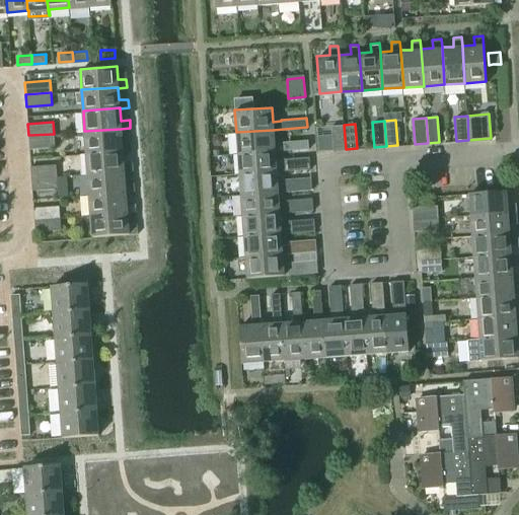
[(331,125),(334,150),(346,149),(344,125),(331,125)]
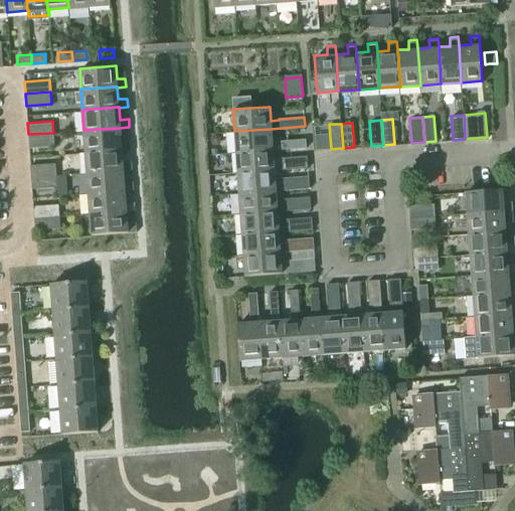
[(86,151),(122,149),(130,148),(130,140),(121,140),(120,128),(83,130),(86,151)]
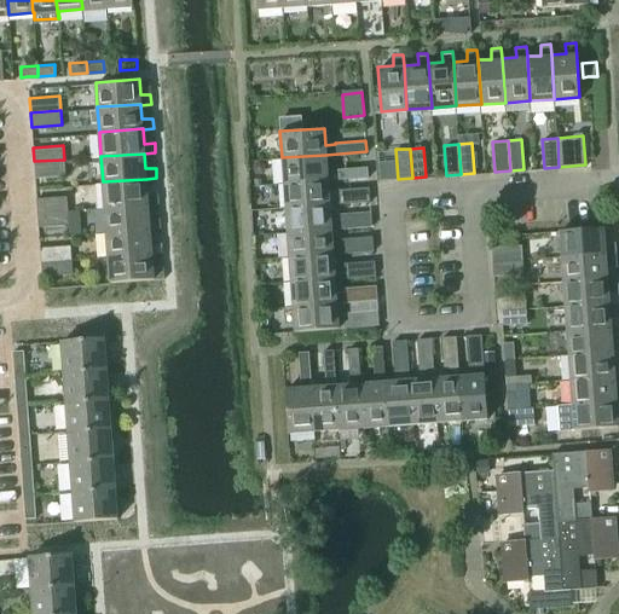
[(282,157),(283,180),(328,178),(328,179),(368,175),(368,166),(336,168),(336,169),(327,171),(325,155),(282,157)]
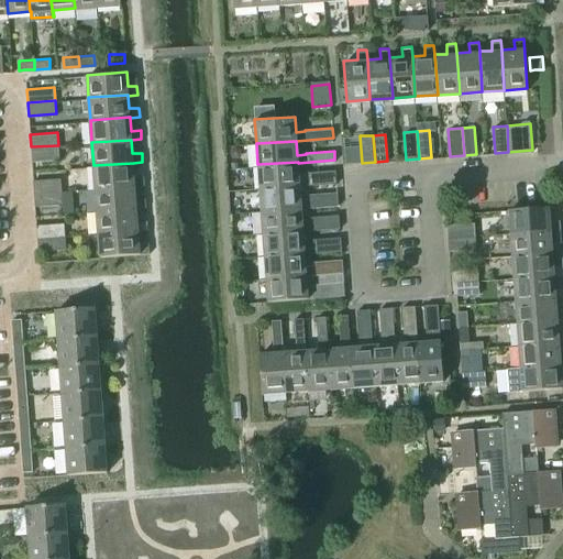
[(31,146),(32,160),(58,159),(58,145),(31,146)]
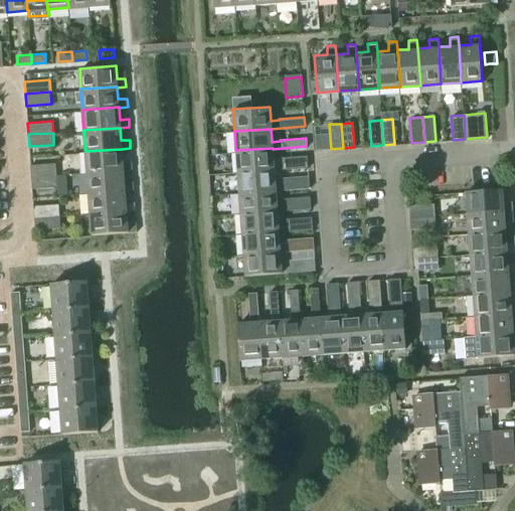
[(235,150),(237,171),(274,169),(308,166),(307,154),(281,156),(281,161),(274,162),(273,149),(273,148),(235,150)]
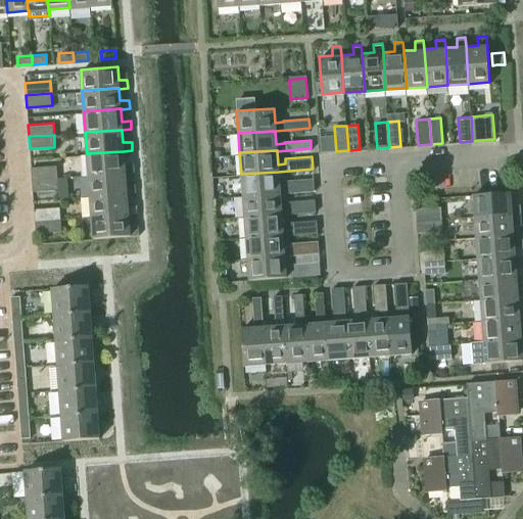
[(88,175),(125,172),(134,171),(134,162),(125,163),(124,151),(87,153),(88,175)]
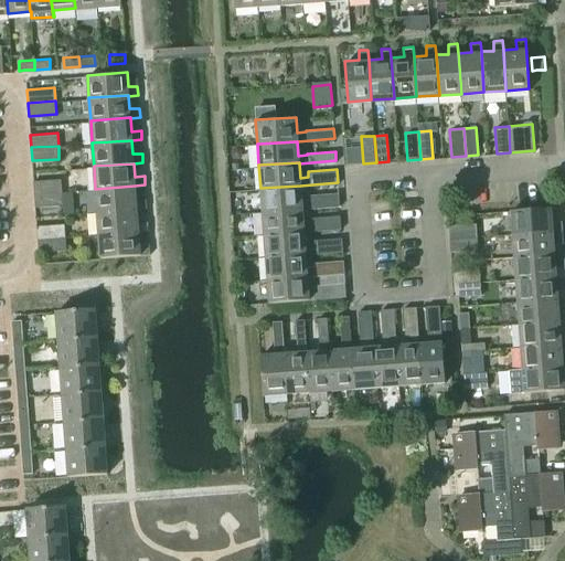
[(33,180),(34,193),(62,191),(61,178),(33,180)]
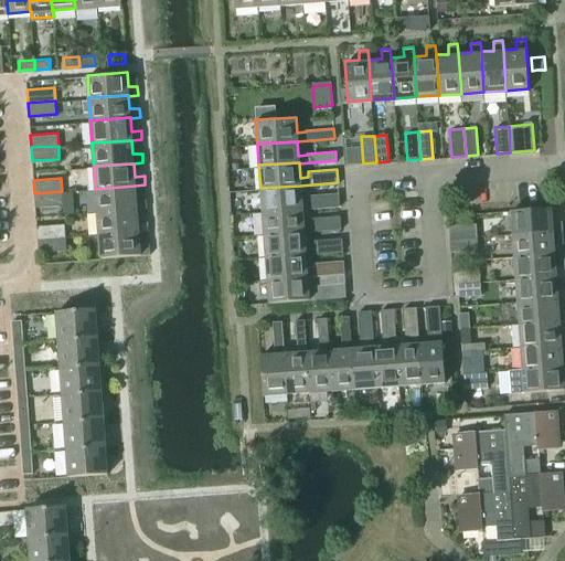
[(95,189),(97,210),(137,208),(147,208),(146,198),(136,199),(135,186),(95,189)]
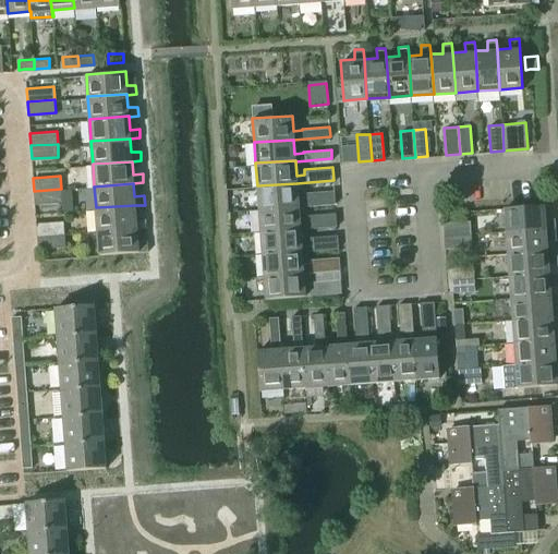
[(257,185),(258,208),(299,205),(335,203),(334,190),(306,192),(306,196),(298,197),(296,183),(257,185)]
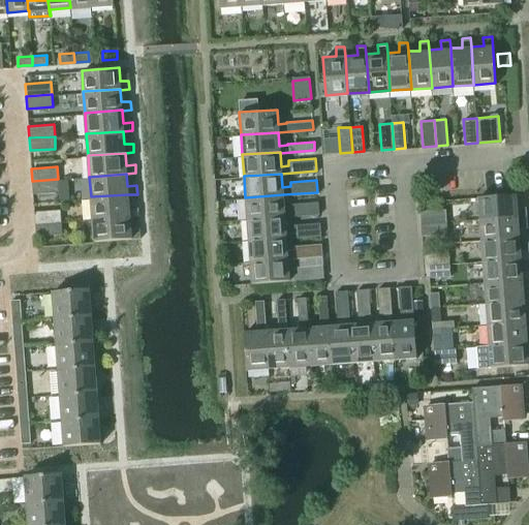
[(32,181),(32,192),(59,190),(58,179),(32,181)]
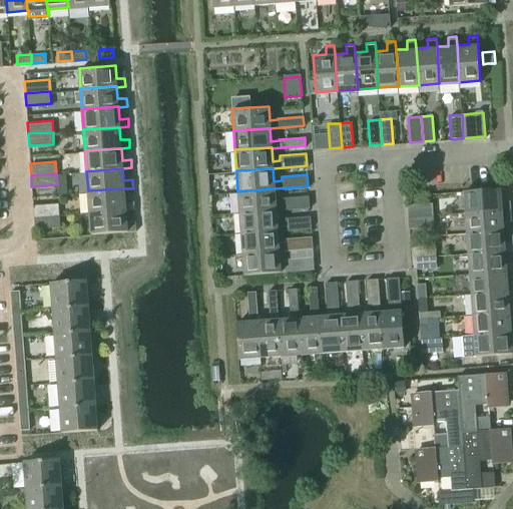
[(463,190),(465,211),(501,208),(501,209),(510,208),(509,200),(501,200),(500,187),(463,190)]
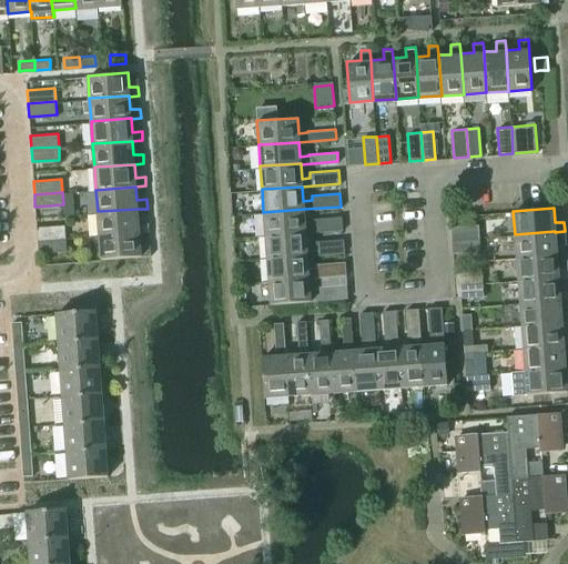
[(98,211),(99,234),(139,232),(149,231),(149,222),(139,222),(138,209),(98,211)]
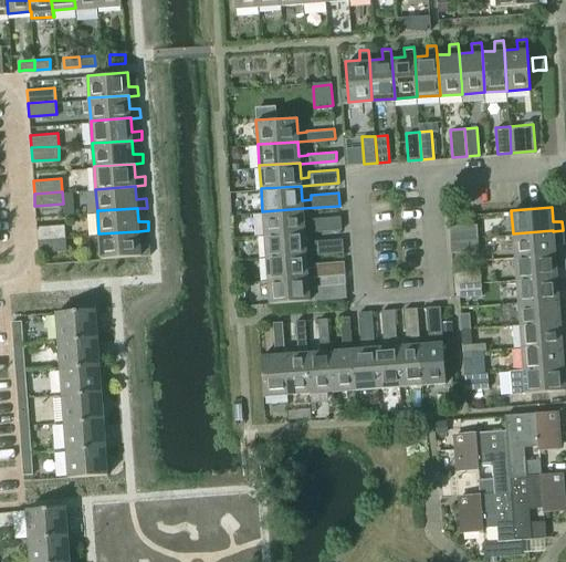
[(262,211),(264,233),(304,230),(304,231),(342,228),(341,215),(312,217),(312,222),(304,224),(303,208),(262,211)]
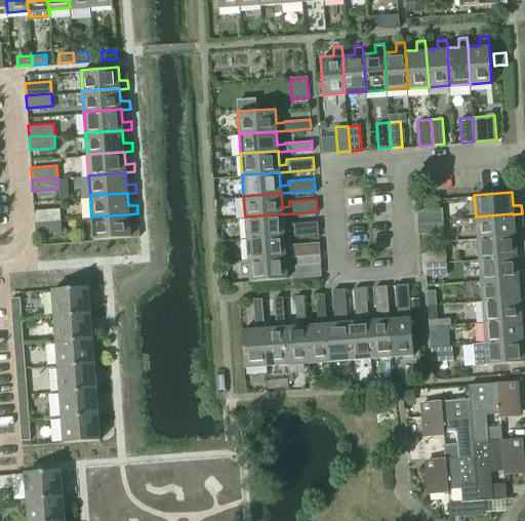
[(34,208),(35,221),(61,218),(59,206),(34,208)]
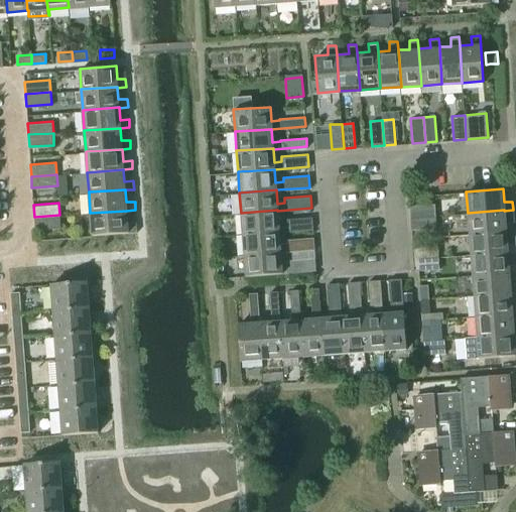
[(409,205),(410,217),(435,215),(434,204),(409,205)]
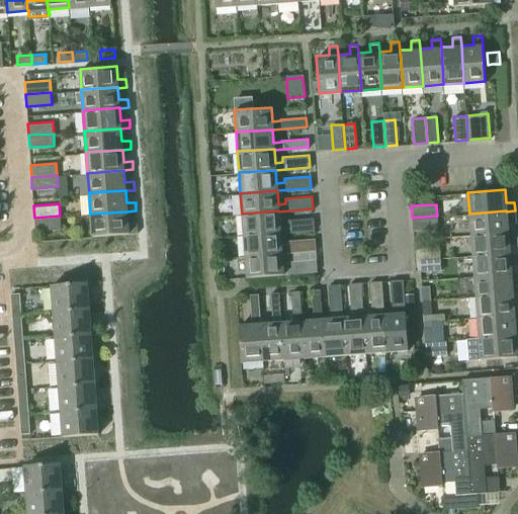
[(242,213),(243,234),(280,231),(280,232),(314,229),(313,218),(286,220),(287,224),(279,225),(278,211),(278,210),(242,213)]
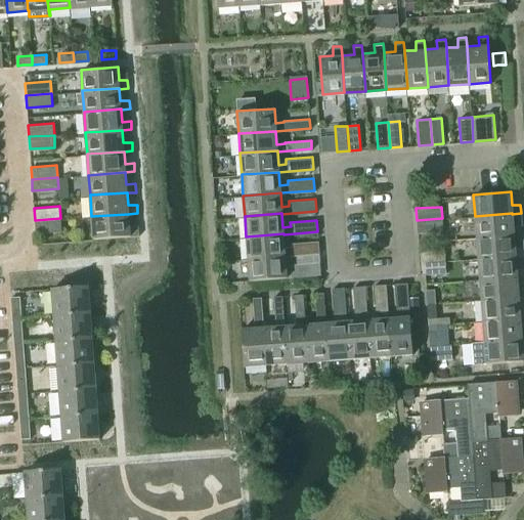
[(476,236),(514,234),(522,233),(522,225),(513,226),(512,214),(512,213),(475,216),(476,236)]
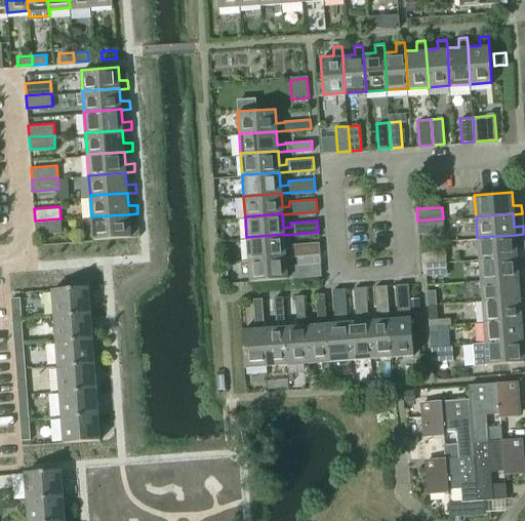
[(91,216),(93,237),(93,238),(139,235),(138,226),(129,226),(128,214),(91,216)]
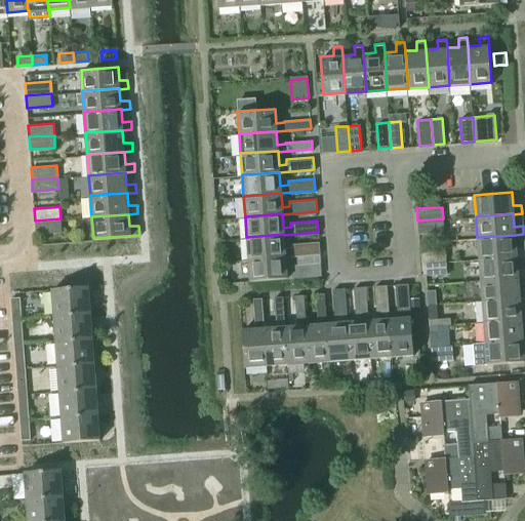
[(35,221),(36,233),(62,231),(61,218),(35,221)]
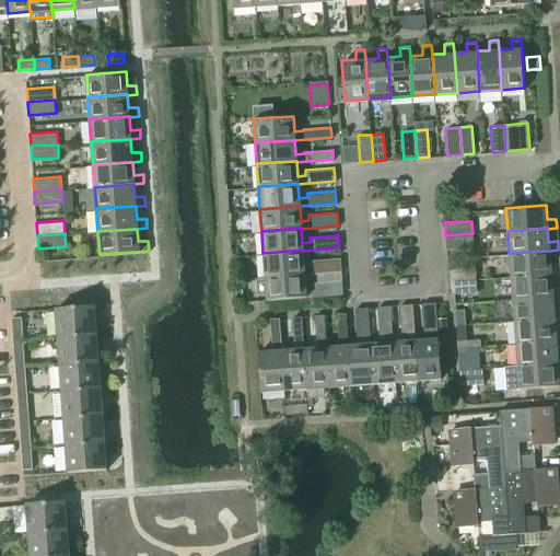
[(445,235),(446,248),(474,246),(473,233),(445,235)]
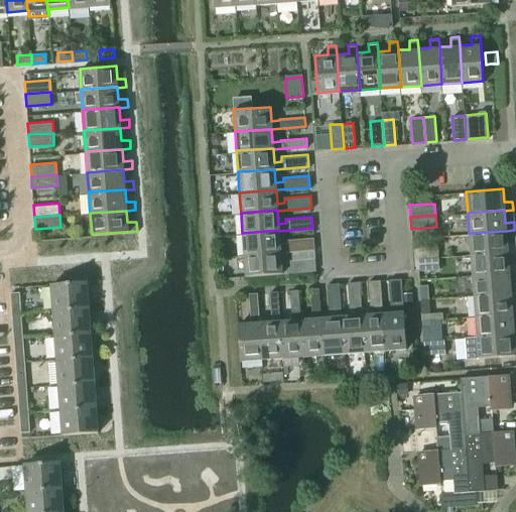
[(242,233),(244,254),(280,251),(280,252),(313,249),(313,237),(287,239),(287,244),(280,244),(279,231),(279,230),(242,233)]
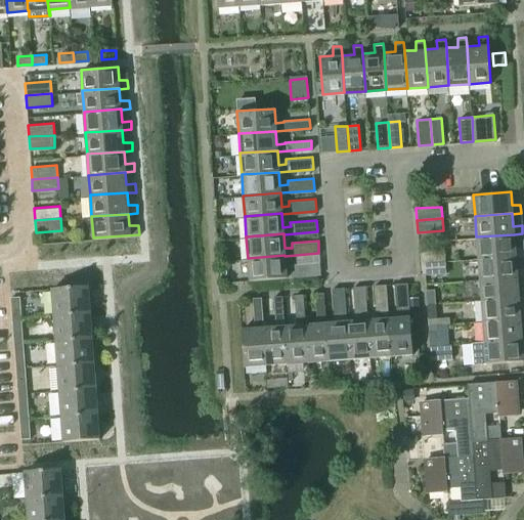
[(478,258),(515,255),(523,254),(523,245),(515,246),(514,234),(476,236),(478,258)]
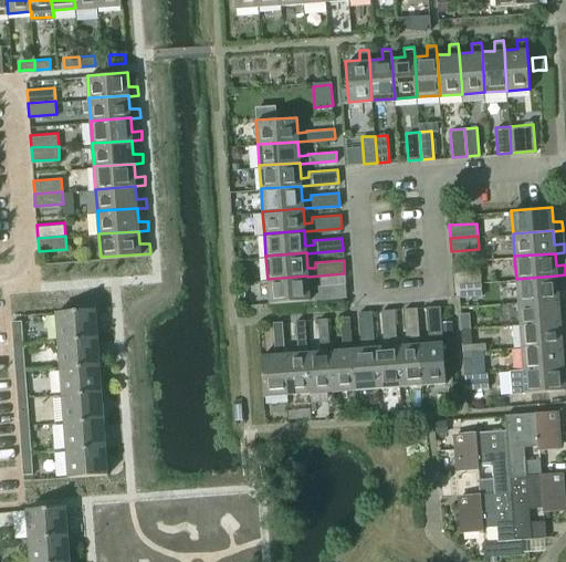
[(452,270),(453,283),(480,281),(480,268),(452,270)]
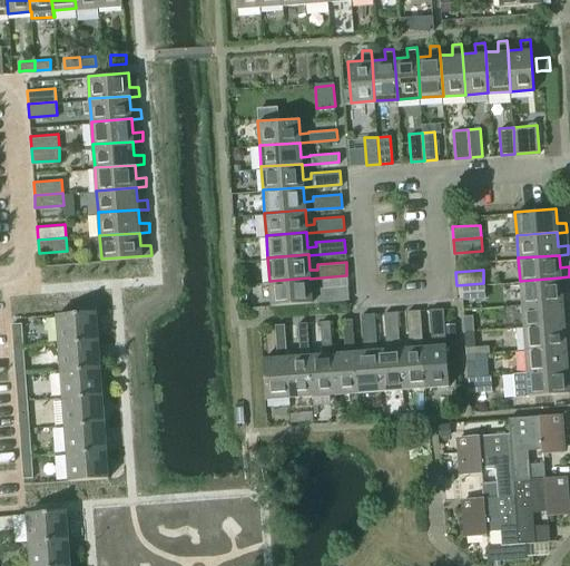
[(269,281),(271,304),(349,299),(347,284),(311,288),(310,279),(310,277),(269,281)]
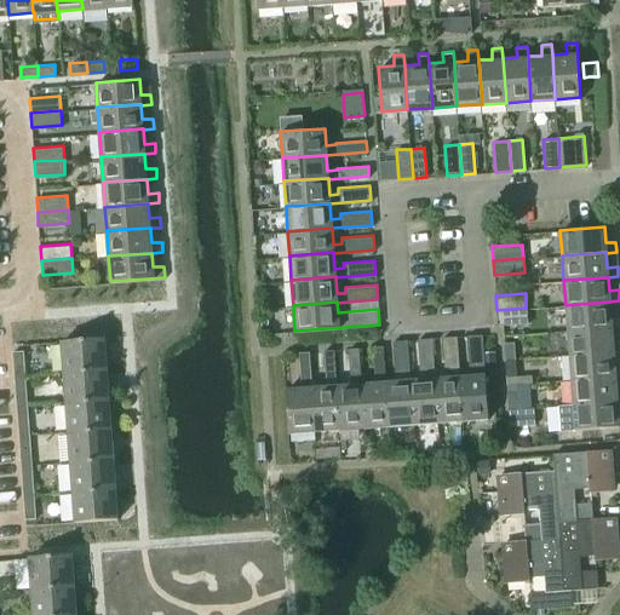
[(566,305),(567,329),(612,326),(619,325),(619,315),(610,316),(609,302),(566,305)]
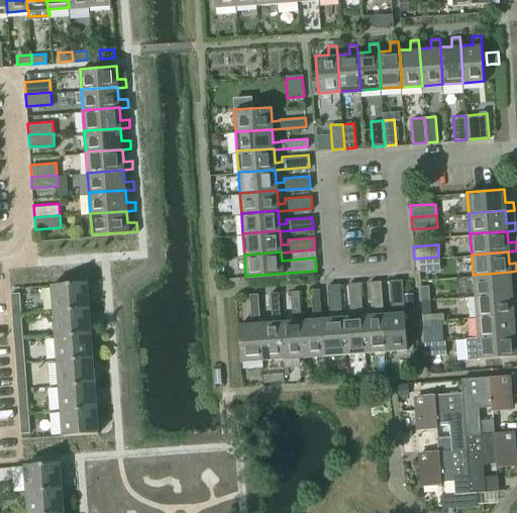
[(414,259),(414,269),(414,271),(439,269),(438,257),(414,259)]
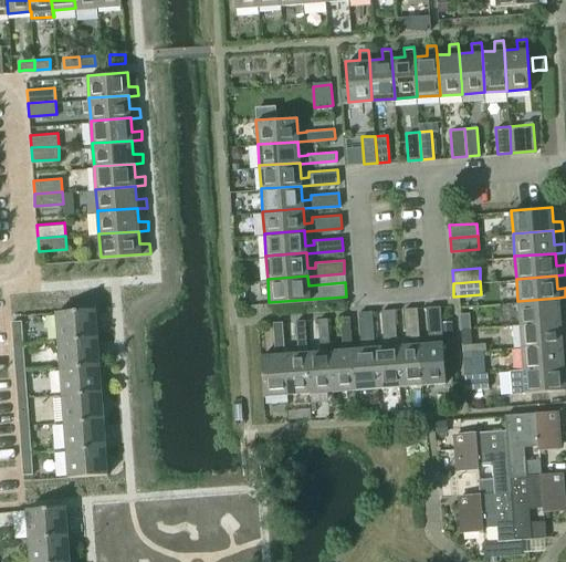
[(517,301),(520,322),(559,319),(559,320),(565,319),(565,310),(559,311),(558,298),(517,301)]
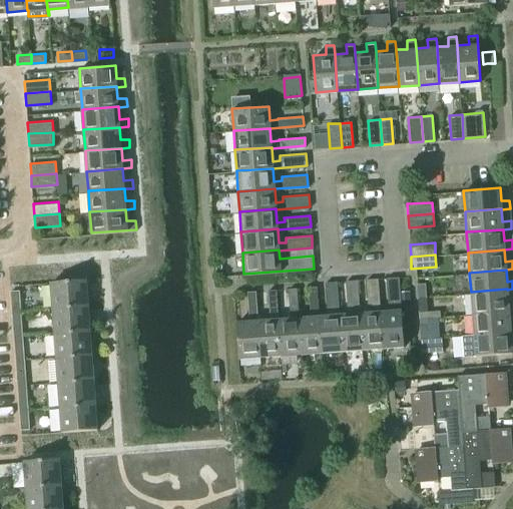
[(380,311),(383,347),(404,346),(399,277),(386,278),(388,302),(392,302),(393,310),(380,311)]
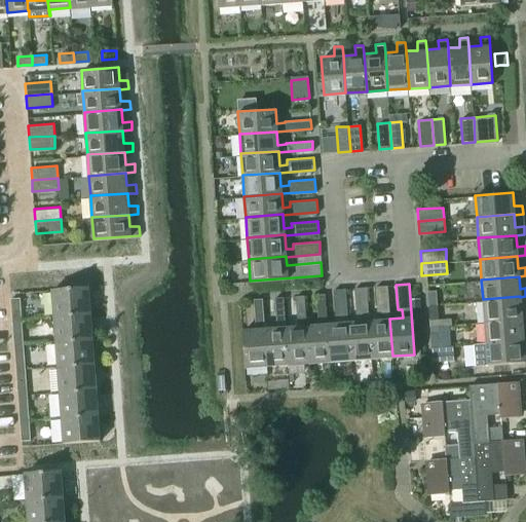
[(369,320),(372,358),(392,356),(389,319),(387,285),(375,286),(377,311),(381,311),(382,319),(369,320)]
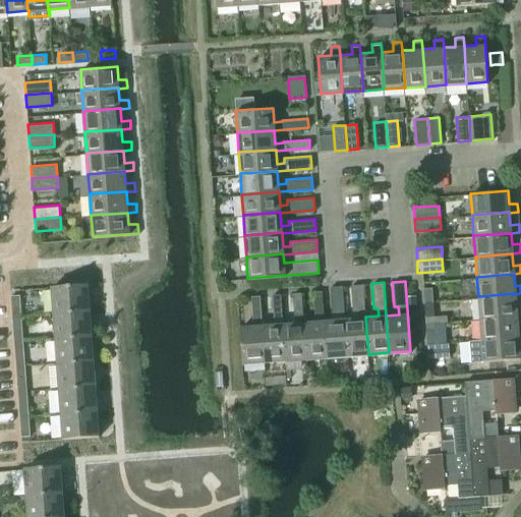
[(51,285),(53,310),(90,308),(88,283),(51,285)]
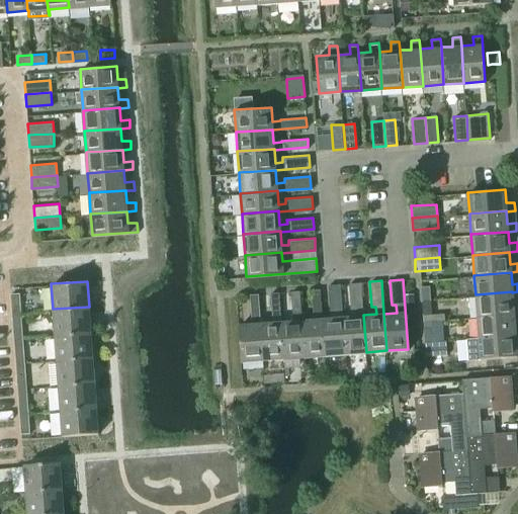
[(342,317),(345,353),(366,352),(363,315),(360,281),(348,282),(350,309),(355,308),(356,316),(342,317)]
